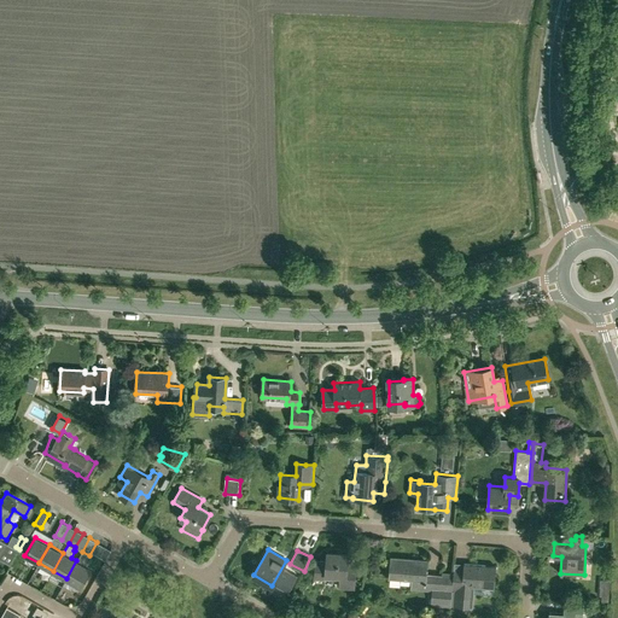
[(314,577),(340,581),(340,586),(354,587),(355,569),(347,567),(348,553),(327,552),(327,560),(315,559),(314,577)]
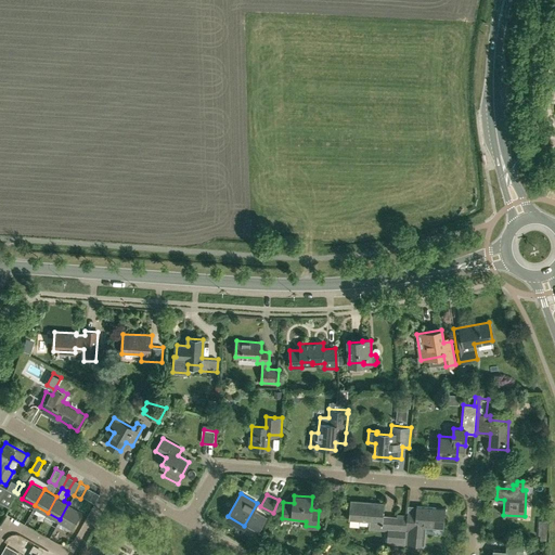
[(407,515),(405,518),(383,516),(384,504),(350,501),(349,517),(360,518),(360,523),(370,524),(369,530),(388,531),(387,544),(403,545),(403,546),(404,546),(407,515)]
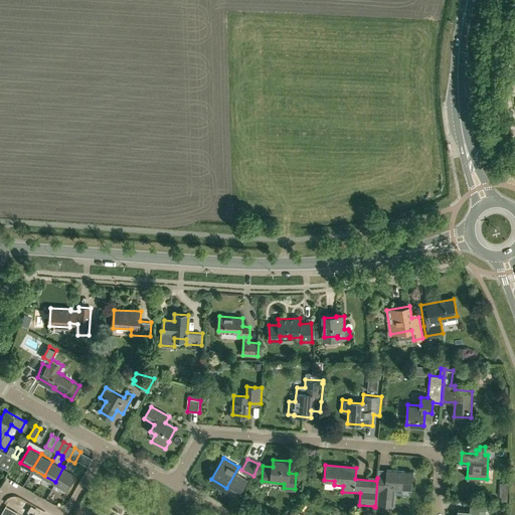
[(67,489),(75,474),(63,467),(55,482),(67,489)]
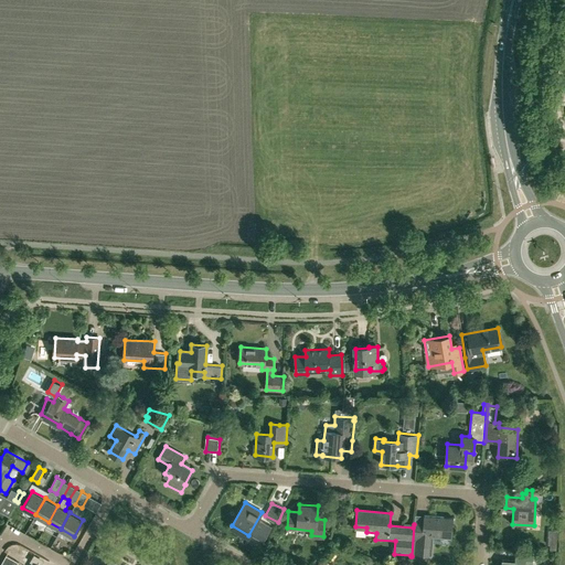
[(413,540),(416,540),(415,554),(432,555),(434,535),(451,537),(454,518),(424,515),(424,524),(415,523),(413,540)]
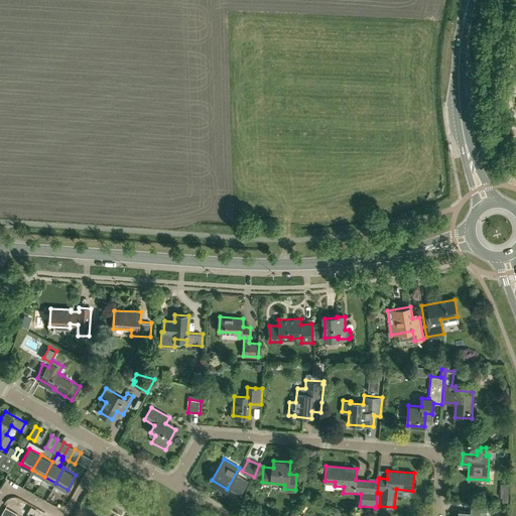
[(500,497),(502,497),(502,501),(508,501),(509,484),(501,483),(500,497)]
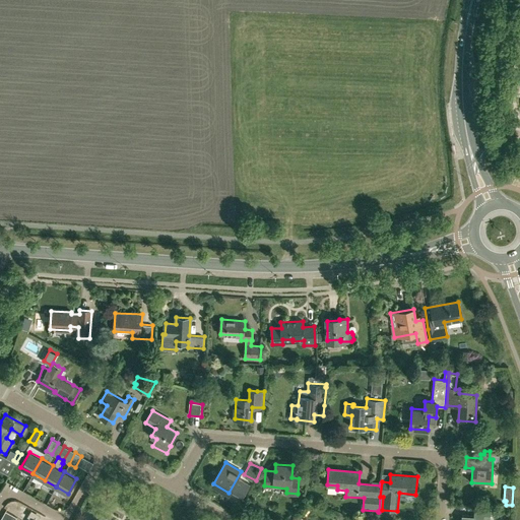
[(482,519),(483,519),(485,519),(490,519),(491,509),(474,508),(474,516),(462,515),(461,519),(482,519)]
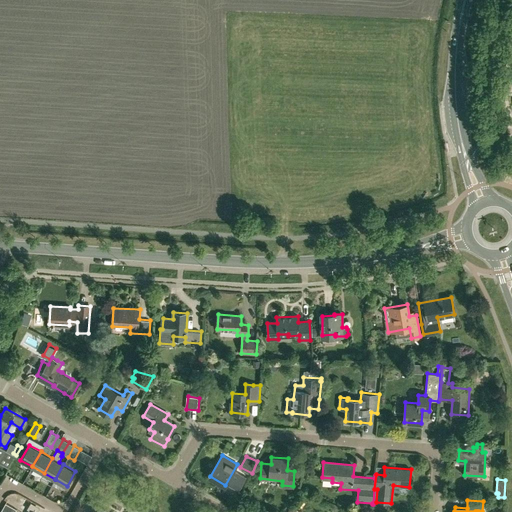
[(5,503),(2,508),(8,511),(14,511),(17,509),(5,503)]
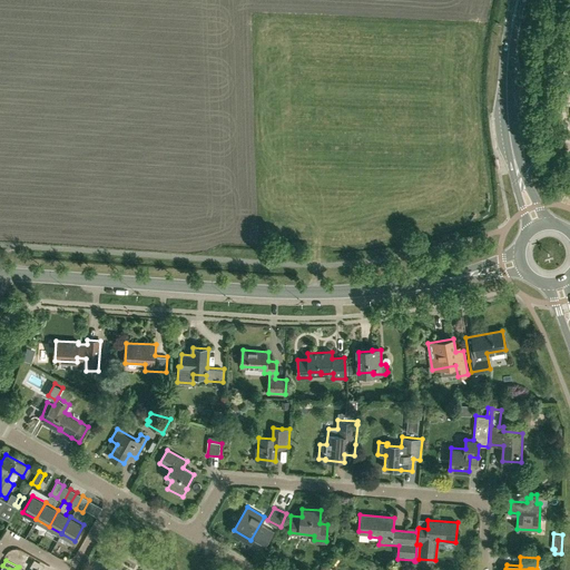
All buildings are outlined.
